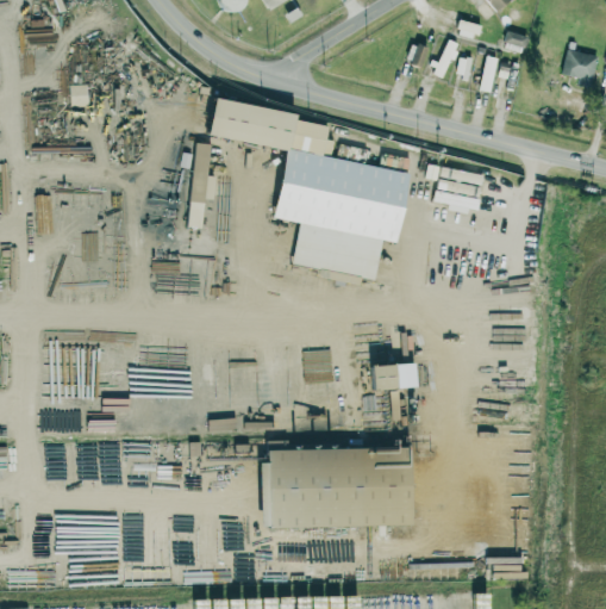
[(245,0),(219,0),(227,17),(250,7),(245,0)]
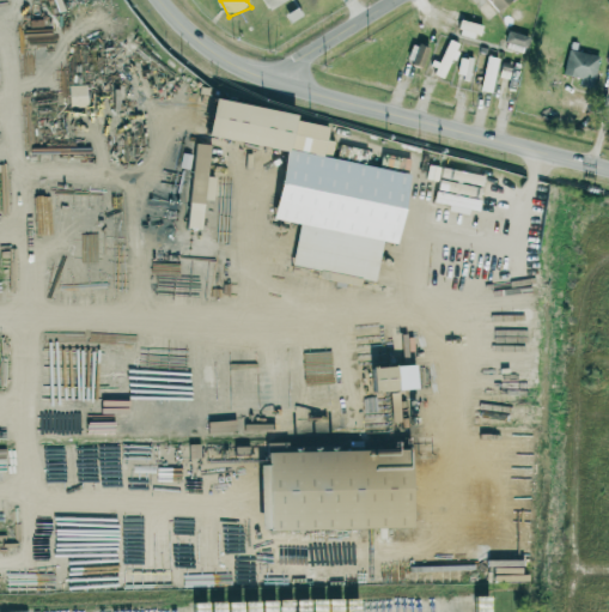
[(265,0),(272,10),(287,0),(265,0)]
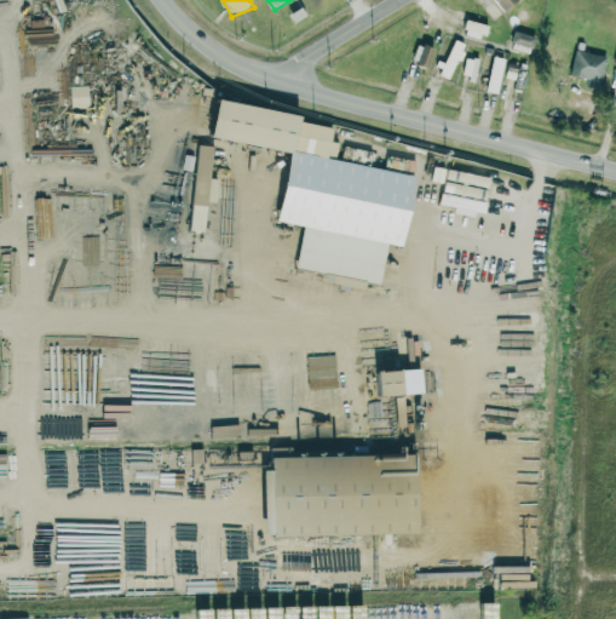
[(496,0),(495,1),(507,13),(520,0),(496,0)]
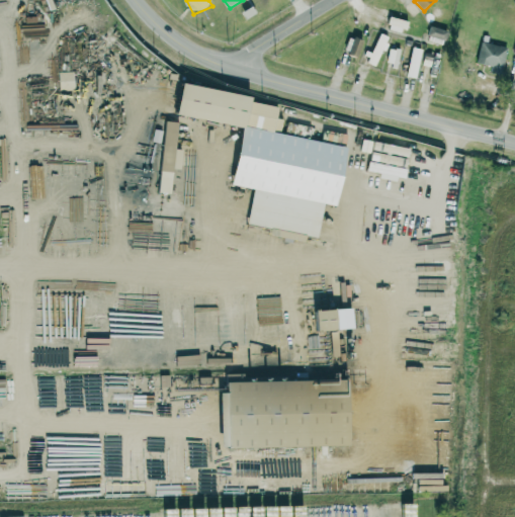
[(390,28),(409,32),(411,21),(392,17),(390,28)]
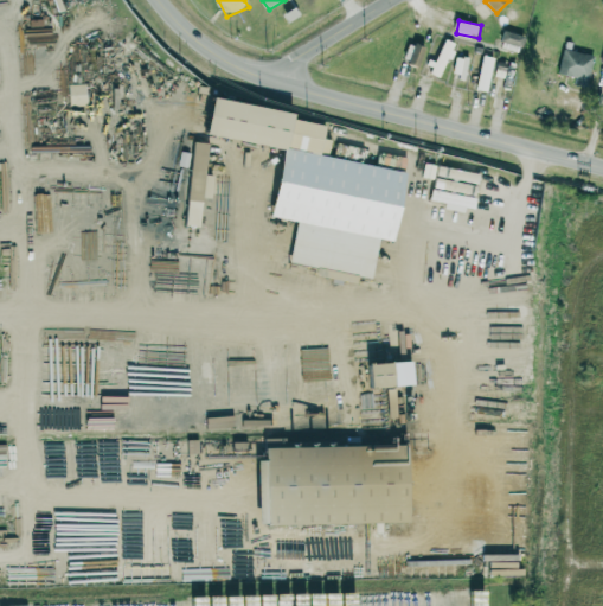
[(526,38),(507,31),(502,44),(521,51),(526,38)]
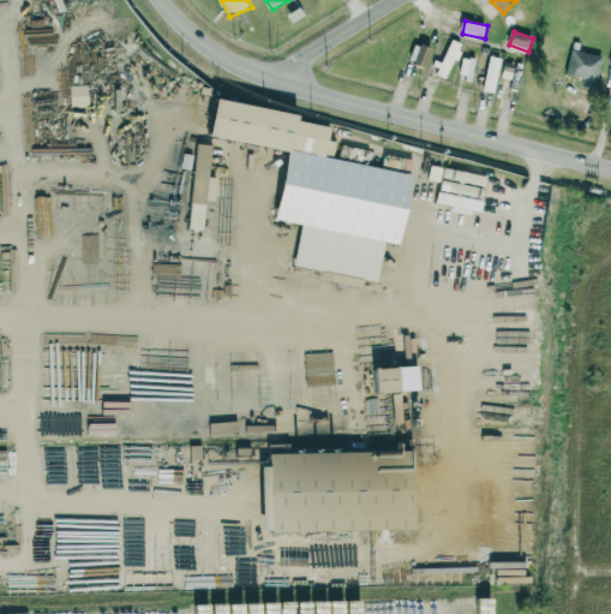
[(585,87),(597,89),(604,57),(574,49),(567,75),(586,79),(585,87)]
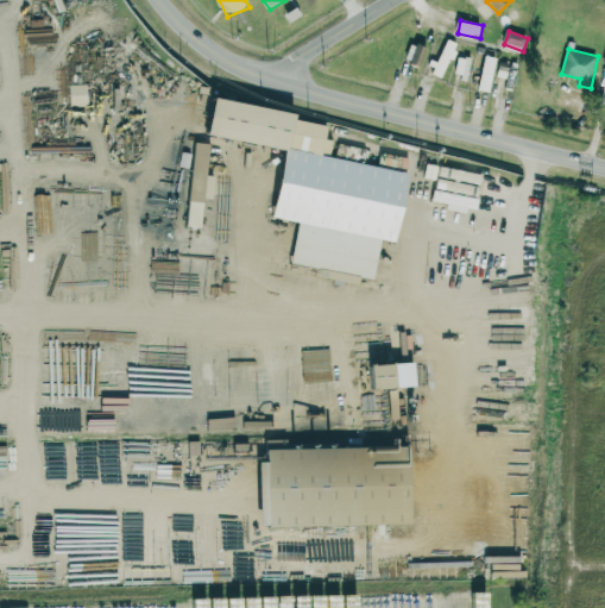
[(460,56),(455,76),(470,79),(474,60),(460,56)]
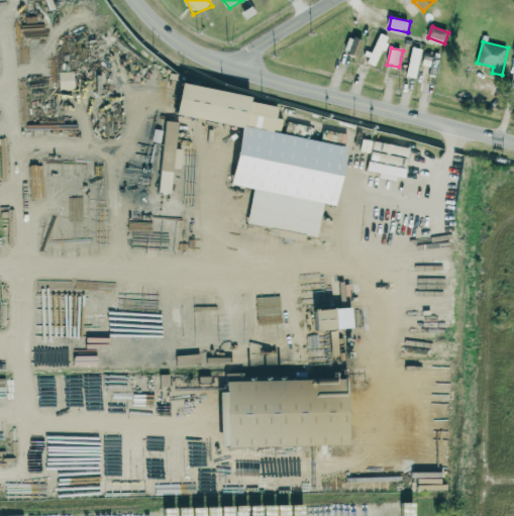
[(407,76),(417,79),(424,49),(413,47),(407,76)]
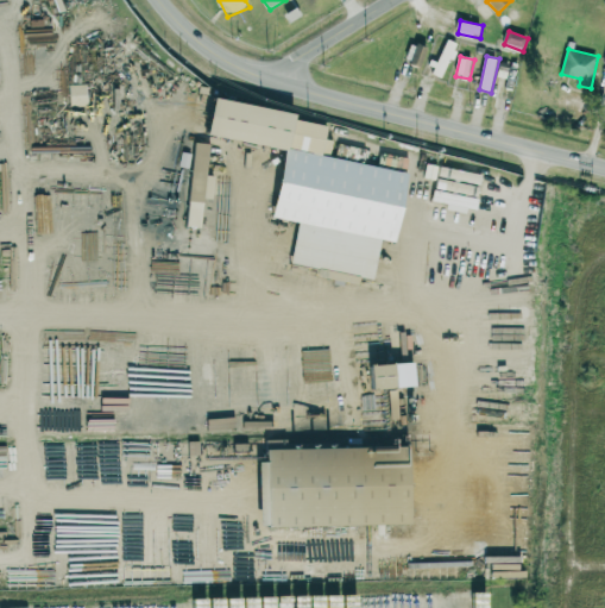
[(71,86),(73,107),(90,106),(89,85),(71,86)]
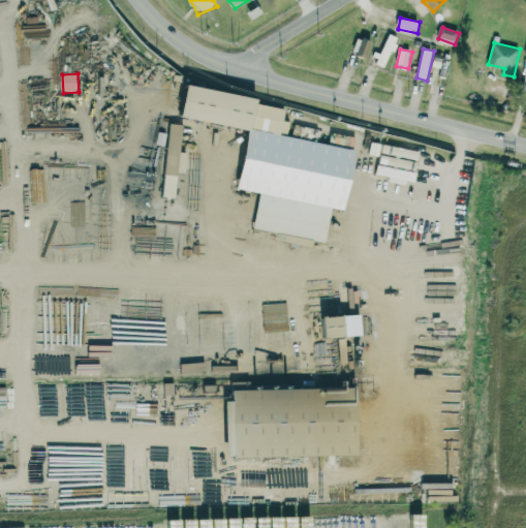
[(327,242),(332,209),(344,211),(354,149),(288,137),(291,122),(283,121),(285,109),(256,103),(257,98),(184,85),(179,117),(247,129),(237,189),(259,193),(253,229),(327,242)]
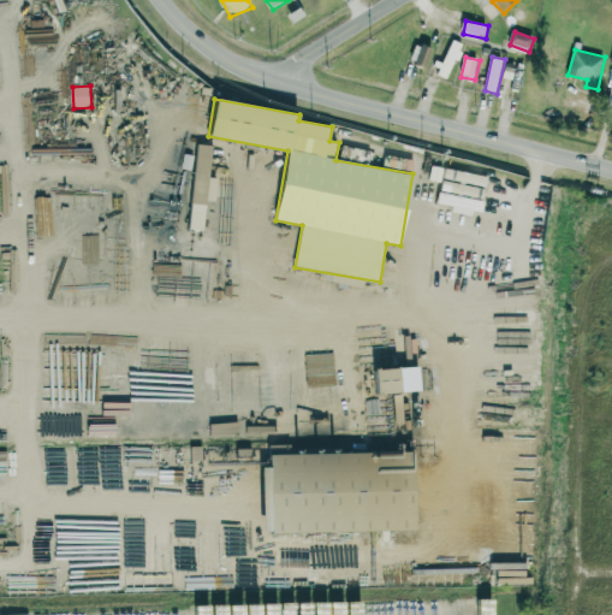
[(190,229),(205,231),(208,201),(215,202),(218,178),(211,178),(214,146),(198,145),(190,229)]
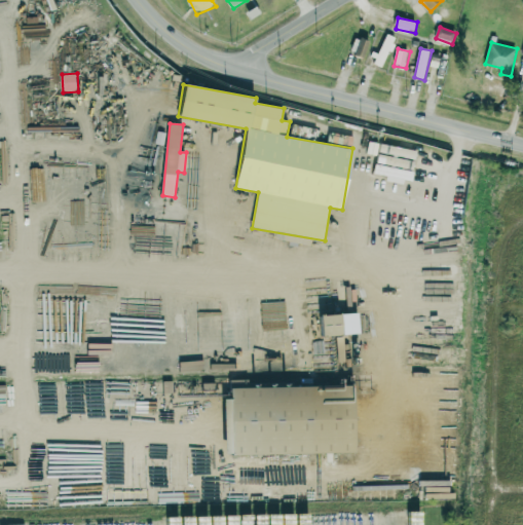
[(321,338),(341,335),(338,313),(319,316),(321,338)]
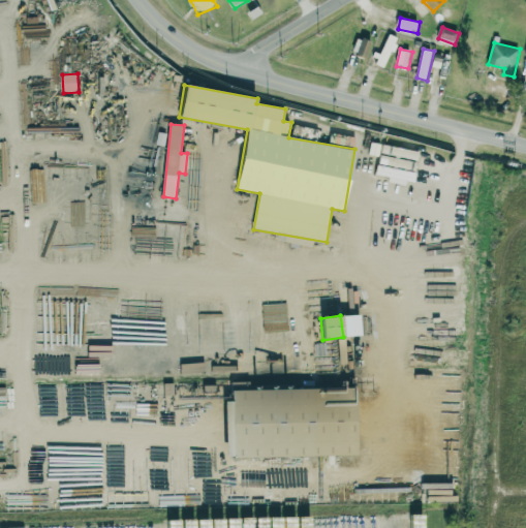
[(230,391),(233,459),(357,456),(354,389),(230,391)]
